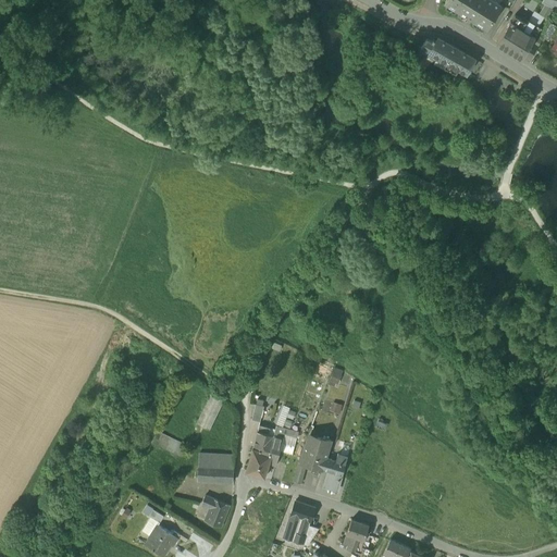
[(445,0),(445,2),(486,28),(500,5),(493,0),(445,0)]
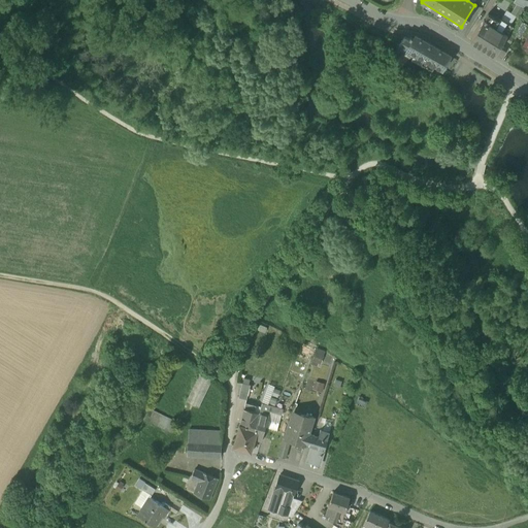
[(527,0),(514,0),(514,1),(527,8),(527,6),(527,0)]
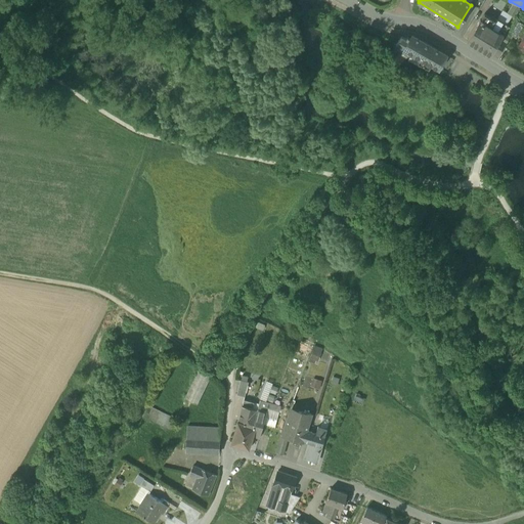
[(500,39),(504,34),(492,27),(496,20),(484,13),(468,40),(490,54),(492,51),(498,41),(500,39)]
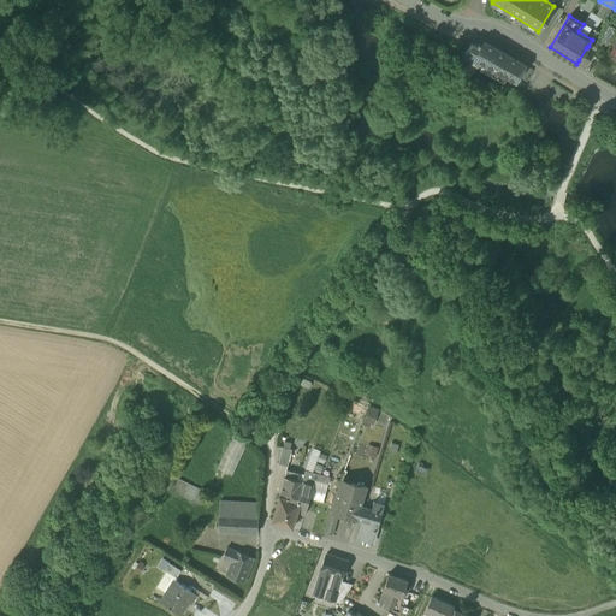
[(585,22),(584,24),(579,31),(592,40),(592,39),(598,30),(585,22)]
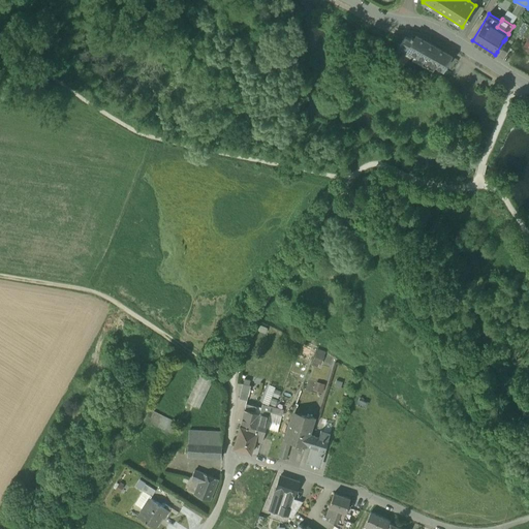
[(514,37),(508,33),(508,34),(505,39),(510,42),(514,37)]
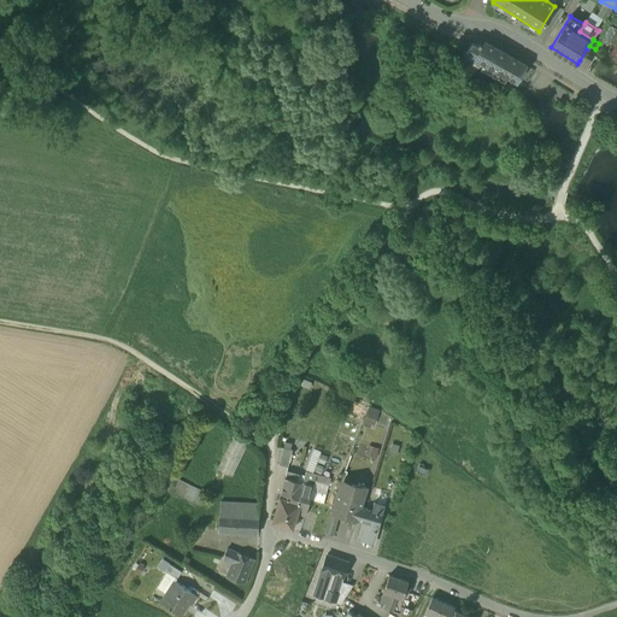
[(507,77),(517,82),(527,65),(485,41),(485,42),(483,45),(475,58),(485,64),(494,70),(501,74),(507,77)]
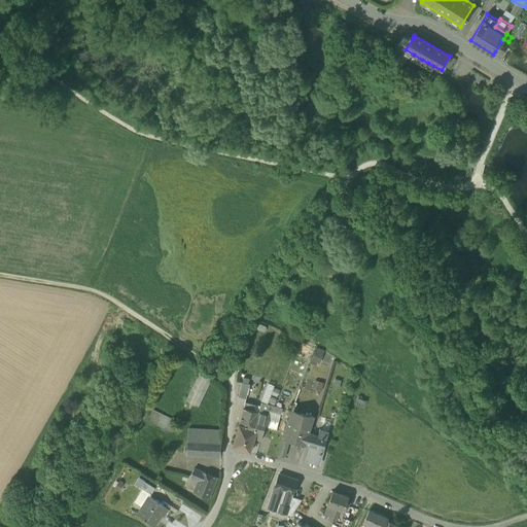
[(398,44),(406,49),(413,38),(410,36),(408,39),(402,37),(398,44)]
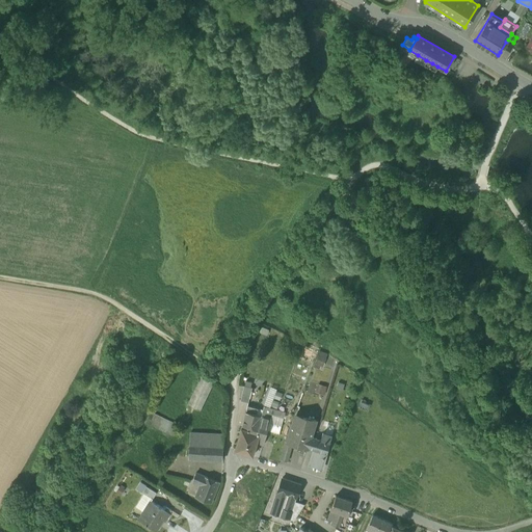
[(511,46),(506,42),(500,52),(505,56),(511,46)]
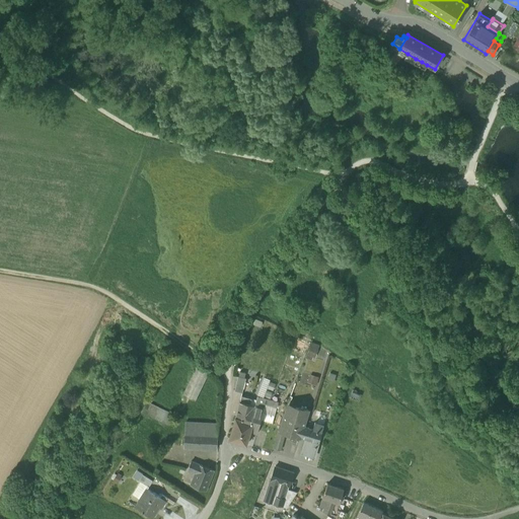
[(411,64),(414,64),(416,59),(408,54),(403,59),(411,64)]
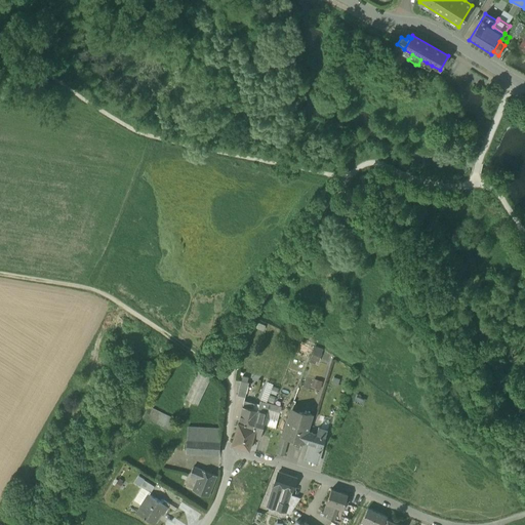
[(299,341),(295,349),(307,354),(310,346),(299,341)]
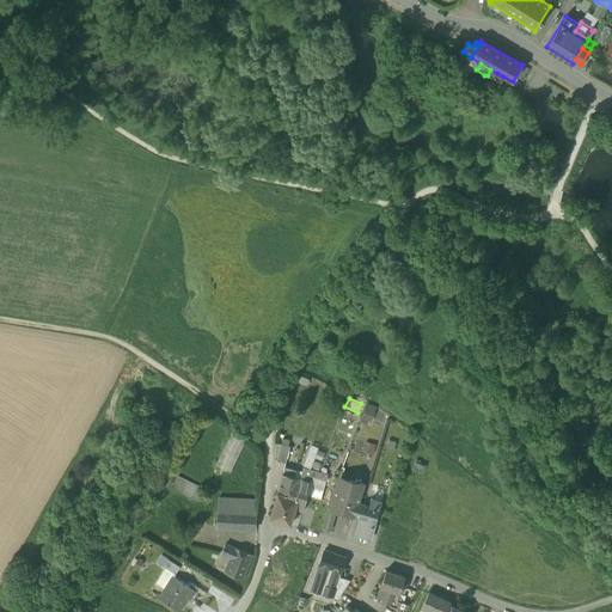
[(360,423),(371,424),(374,404),(363,403),(360,423)]
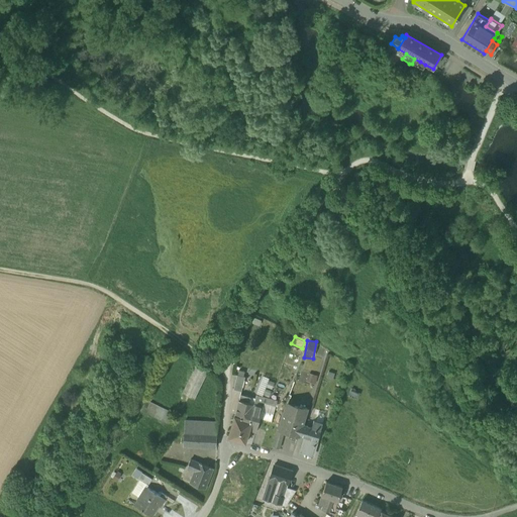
[(182,394),(194,399),(207,370),(196,365),(182,394)]
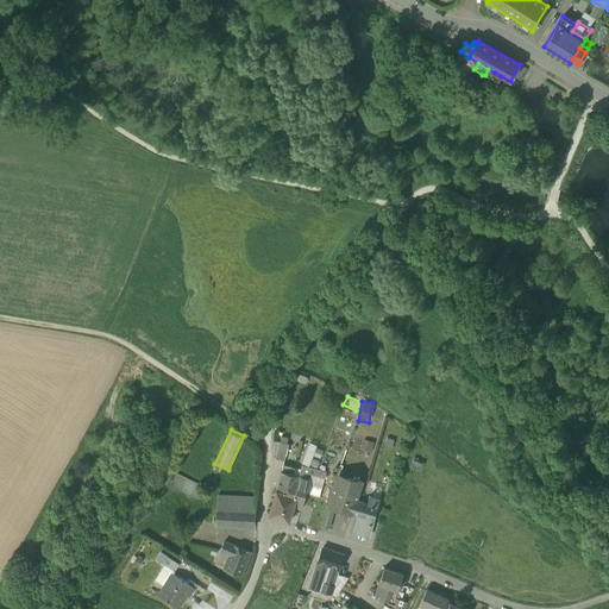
[(363,439),(359,449),(370,451),(372,441),(363,439)]
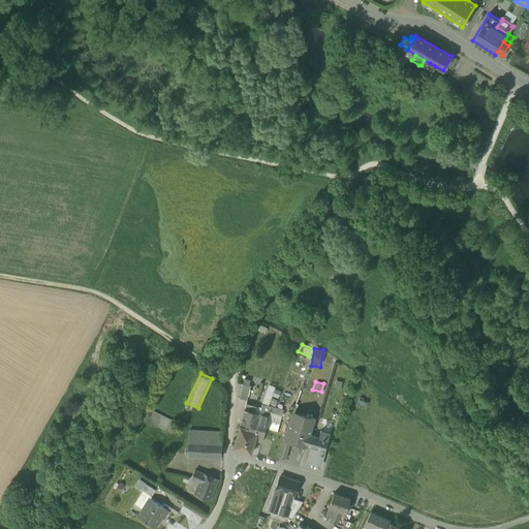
[(239,402),(246,404),(250,389),(243,387),(239,402)]
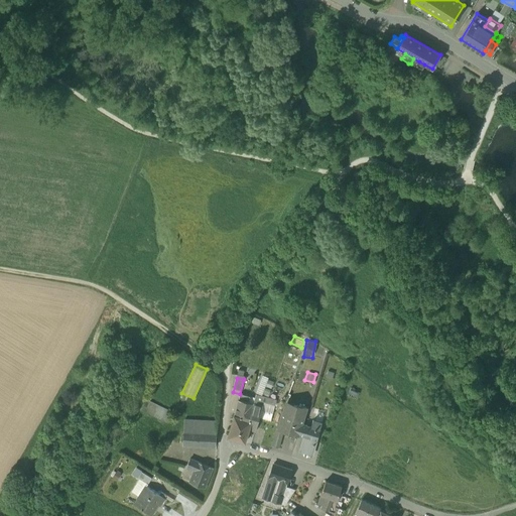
[(250,397),(240,394),(238,400),(248,403),(250,397)]
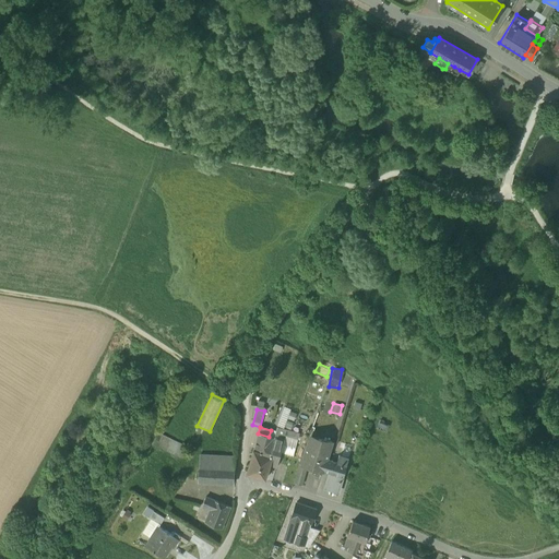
[(152,443),(181,458),(187,448),(157,433),(152,443)]
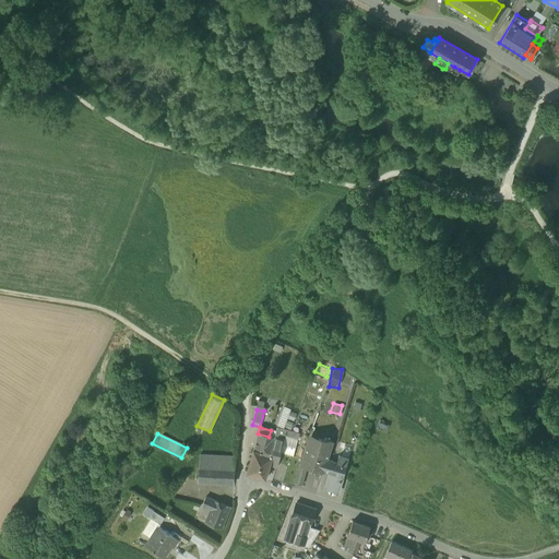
[(265,478),(270,465),(268,464),(275,438),(269,437),(258,433),(247,474),(265,478)]
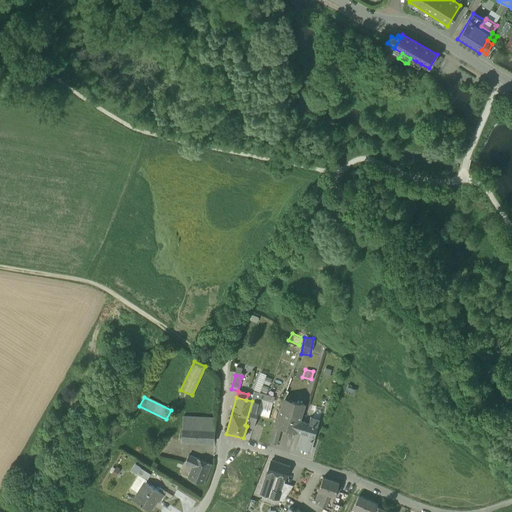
[(260,403),(252,401),(245,425),(247,426),(253,428),(258,409),(260,403)]
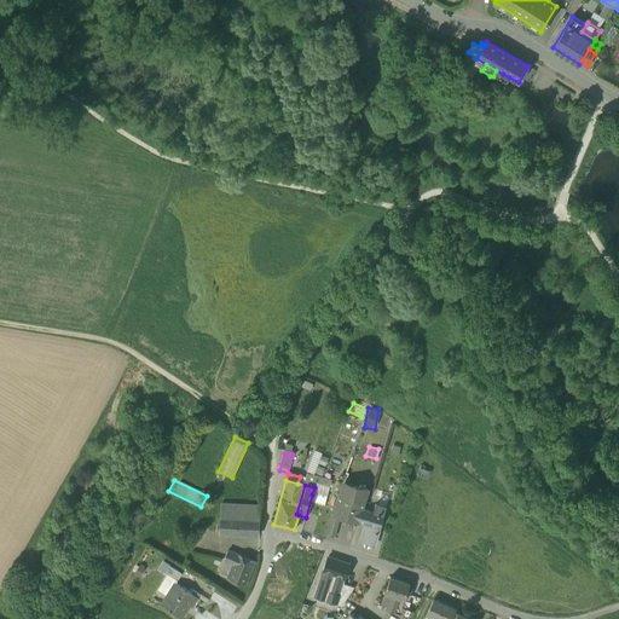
[(340,516),(358,521),(362,509),(368,490),(358,486),(357,491),(342,487),(340,495),(334,515),(340,516)]
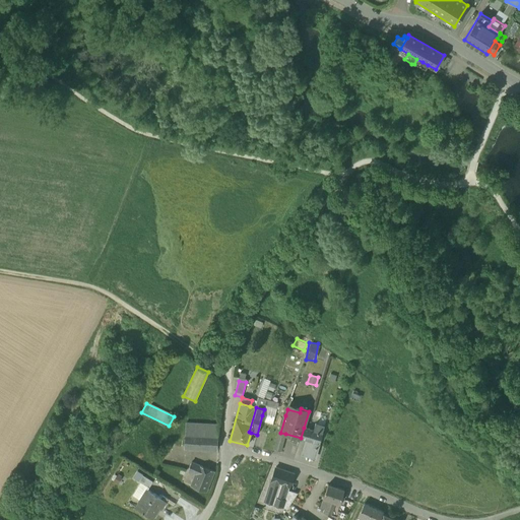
[(262,415),(275,419),(275,416),(277,416),(278,413),(276,413),(264,409),(262,415)]
